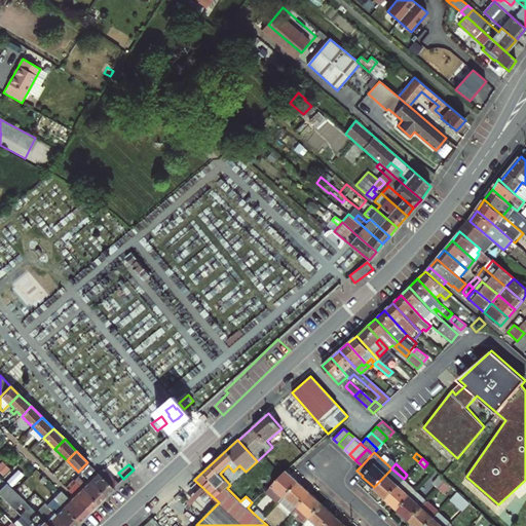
[(89,480),(105,496),(113,488),(108,483),(91,466),(83,475),(89,480)]
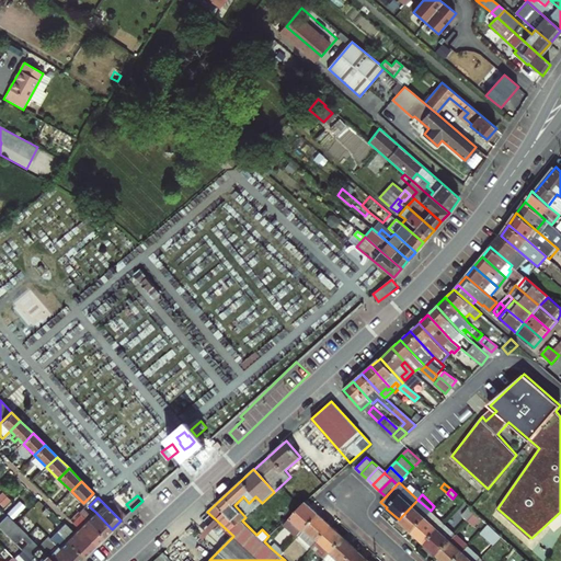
[(115,515),(121,521),(126,515),(110,499),(104,504),(115,515)]
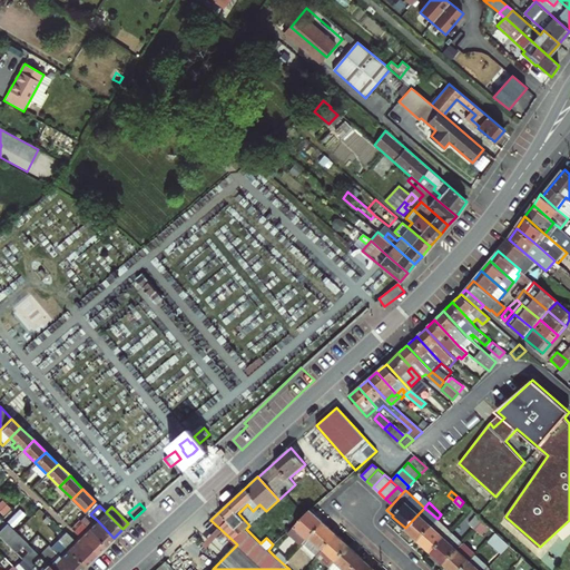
[(405,528),(418,540),(438,519),(424,508),(405,528)]
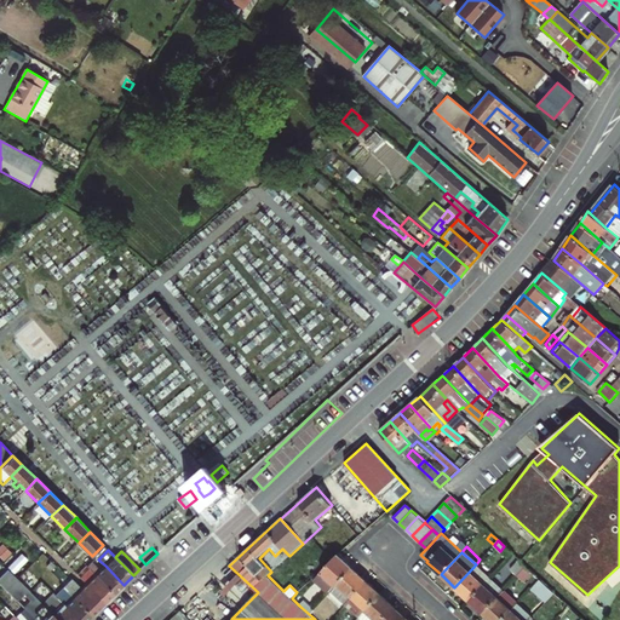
[(329,593),(332,590),(352,568),(338,555),(315,580),(329,593)]
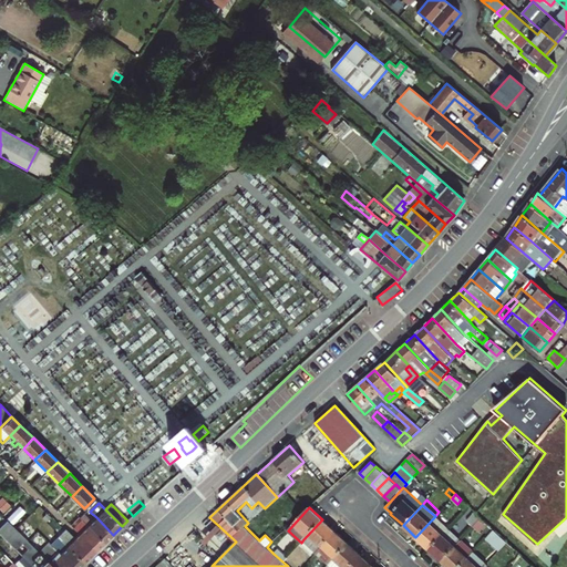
[(480,517),(474,512),(466,519),(473,525),(480,517)]
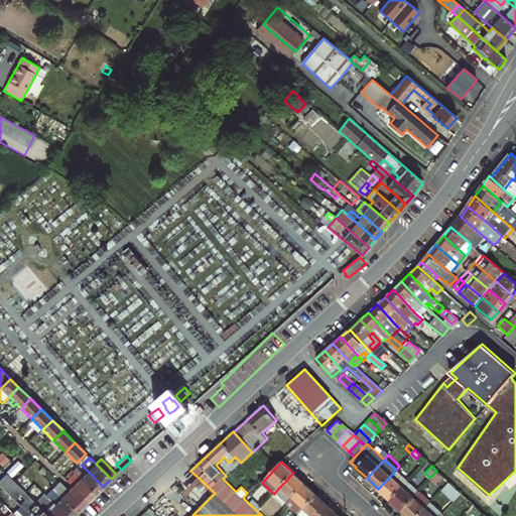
[(76,475),(80,479),(96,494),(103,487),(88,471),(84,475),(76,468),(73,471),(76,475)]
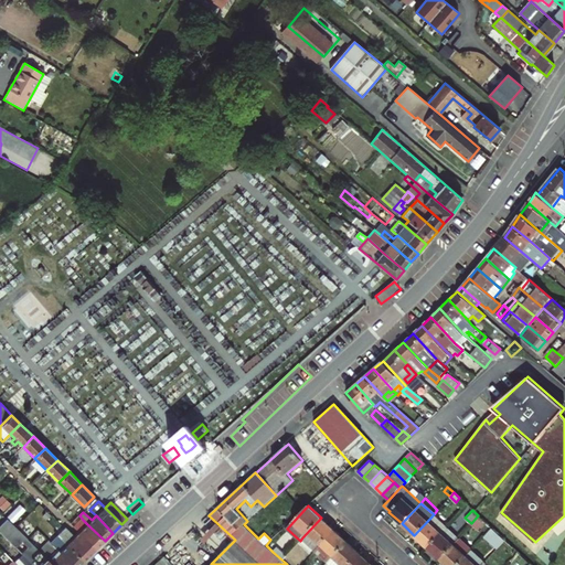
[(434,514),(414,535),(427,546),(446,525),(434,514)]
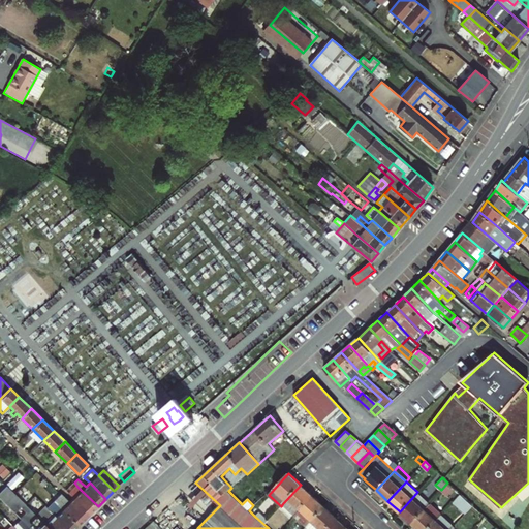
[(447,483),(441,490),(447,496),(454,488),(447,483)]
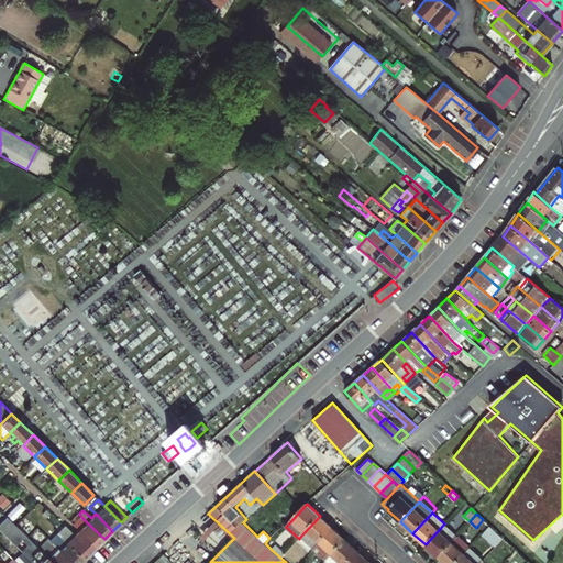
[(313,548),(332,527),(320,516),(301,536),(313,548)]
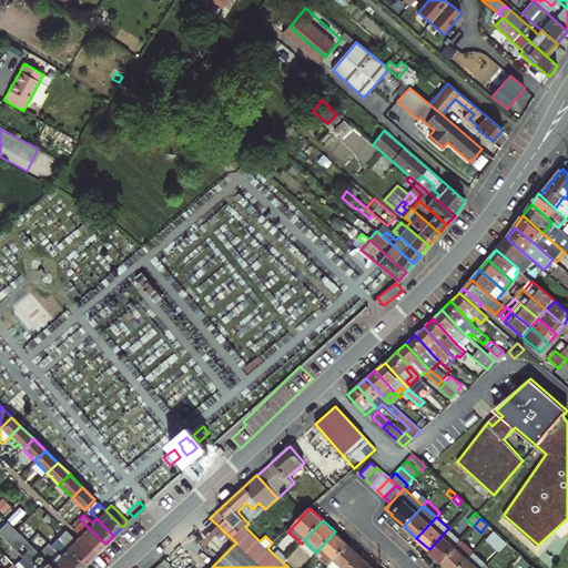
[(74,530),(80,536),(97,553),(105,544),(88,527),(83,523),(74,530)]
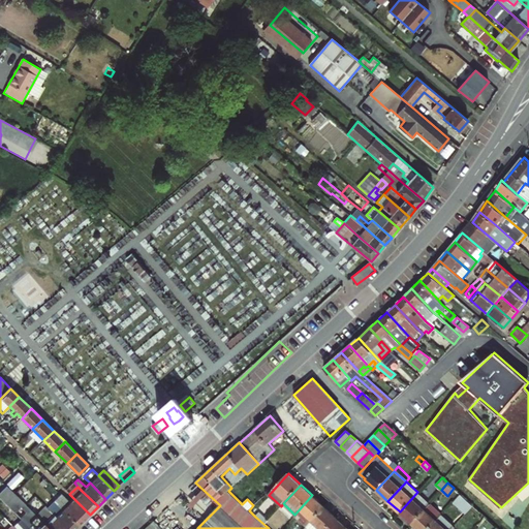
[(417,492),(400,511),(411,523),(429,503),(417,492)]
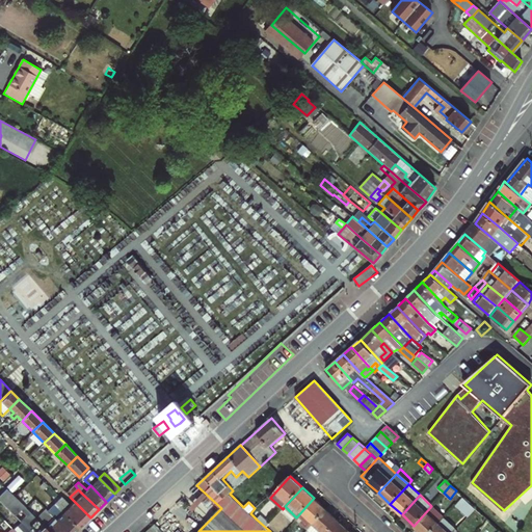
[(12,513),(28,529),(31,531),(50,531),(36,519),(15,497),(5,506),(12,513)]
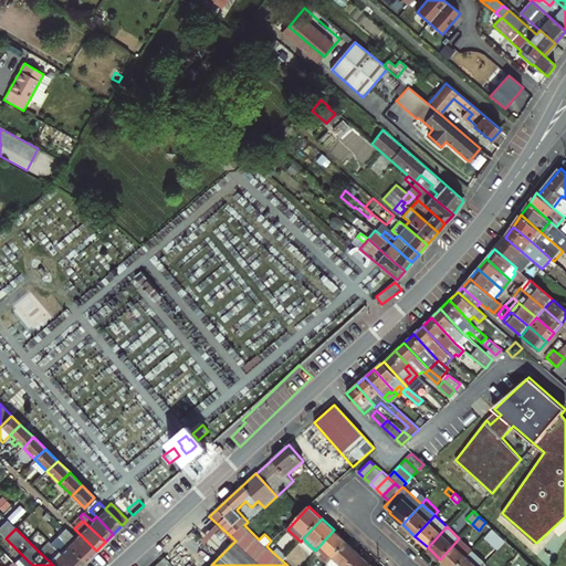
[(66,528),(61,534),(86,561),(92,555),(75,538),(66,528)]
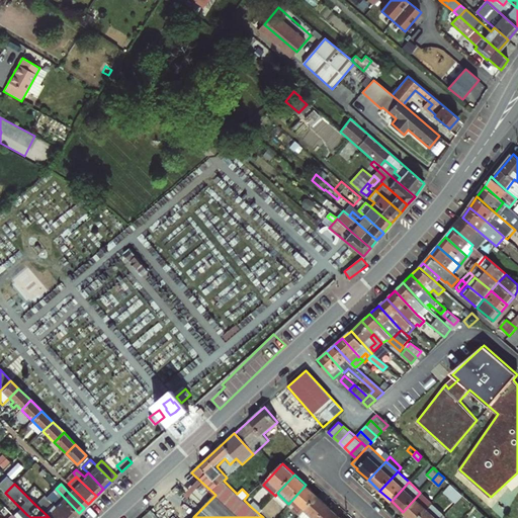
[(451,484),(444,492),(455,503),(462,495),(451,484)]
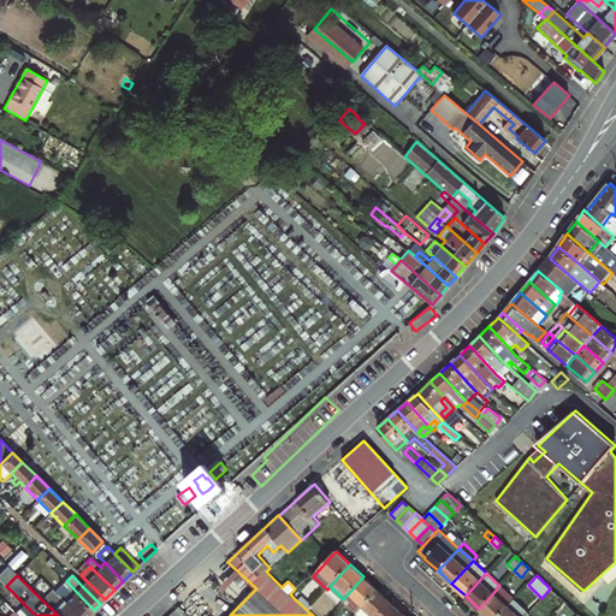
[(343,600),(356,612),(377,590),(363,576),(343,599),(343,600)]
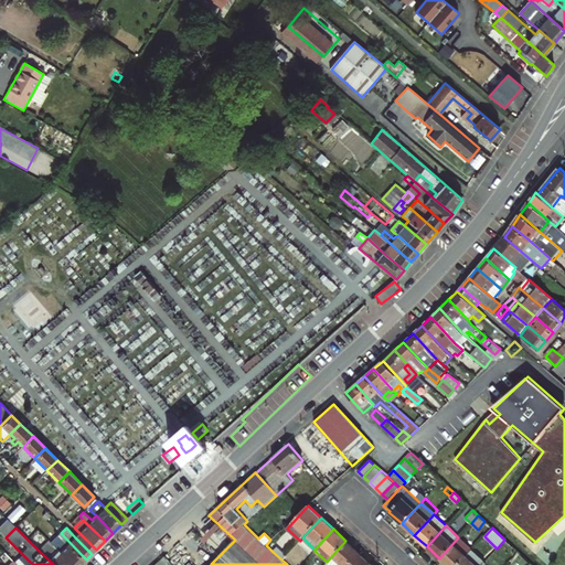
[(61,533),(59,535),(63,541),(84,562),(86,560),(61,533)]
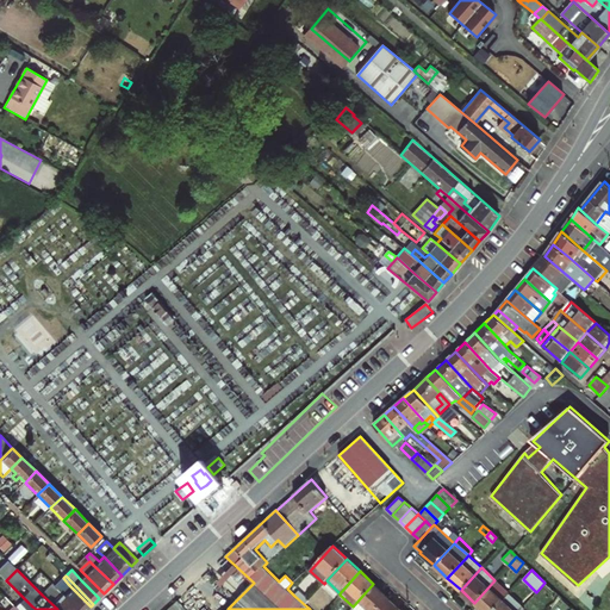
[(86,576),(81,580),(99,598),(104,593),(86,576)]
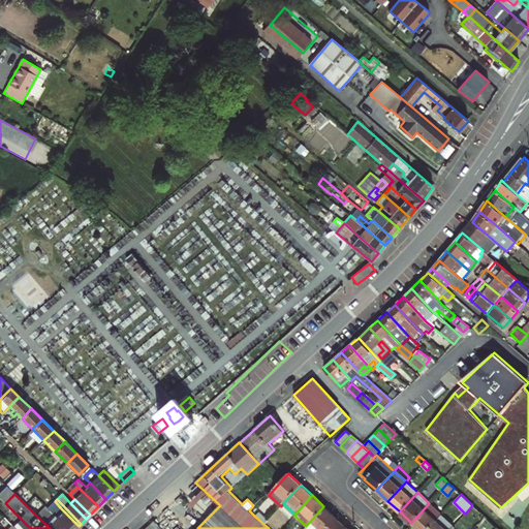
[(55,501),(48,508),(67,528),(74,528),(79,526),(59,506),(55,501)]
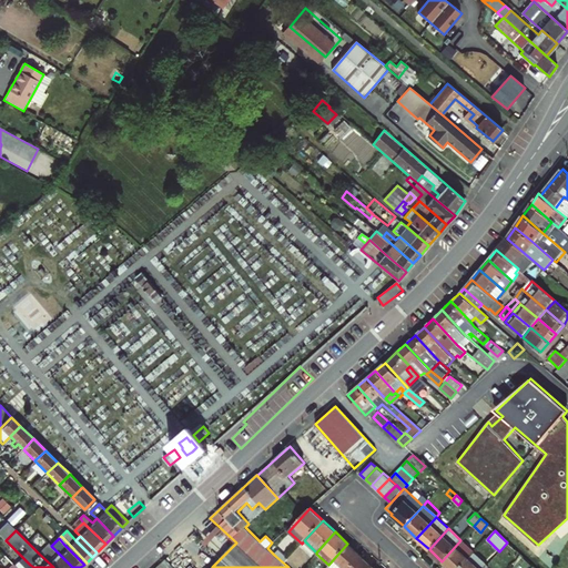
[(6,540),(1,544),(9,551),(13,548),(6,540)]
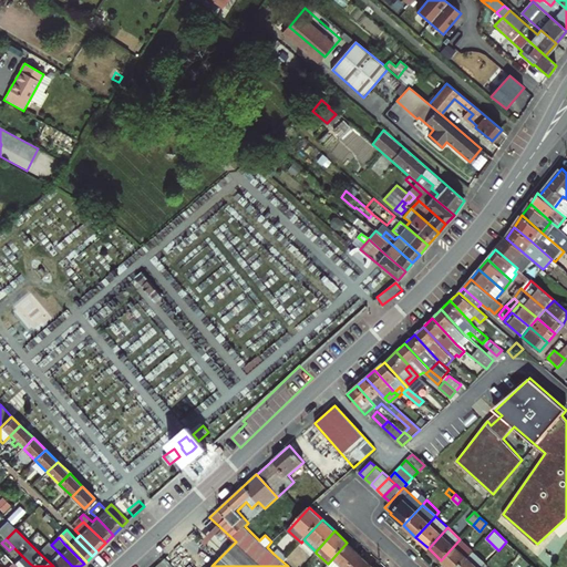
[(441,560),(447,566),(459,566),(473,552),(460,539),(441,560)]
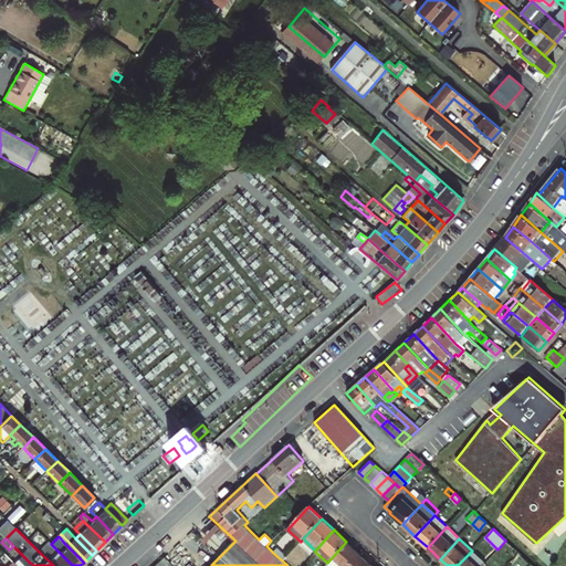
[(48,542),(39,552),(53,565),(72,565),(51,544),(48,542)]
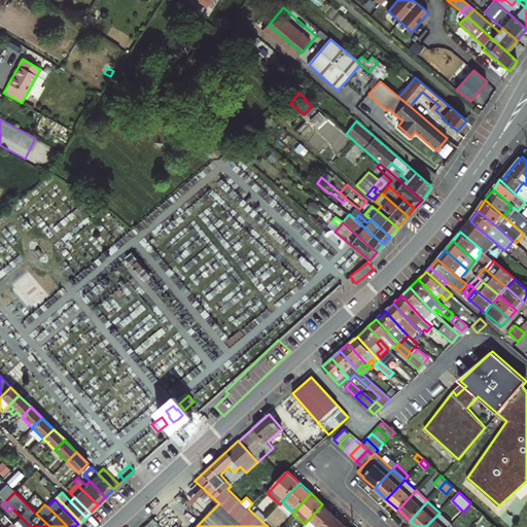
[(322,504),(305,524),(308,526),(323,526),(335,515),(322,504)]
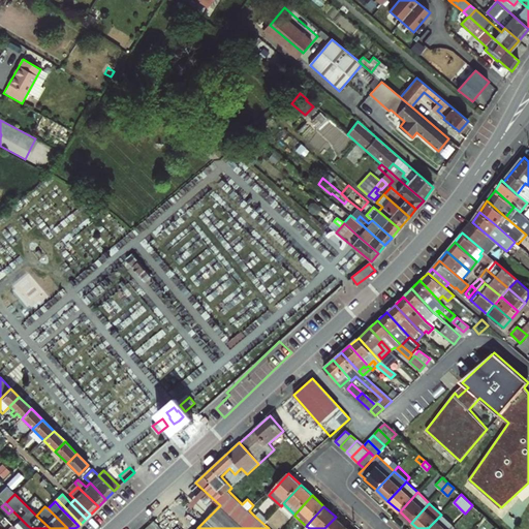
[(31,528),(28,526),(12,510),(8,514),(22,528),(31,528)]
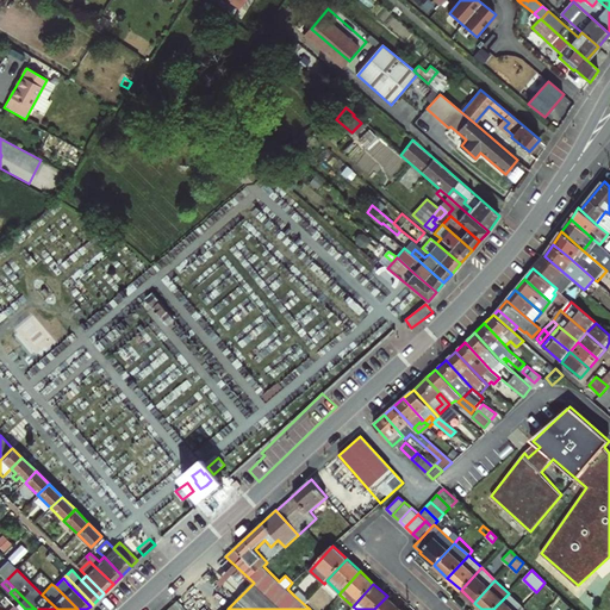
[(299,590),(294,596),(304,604),(309,599),(299,590)]
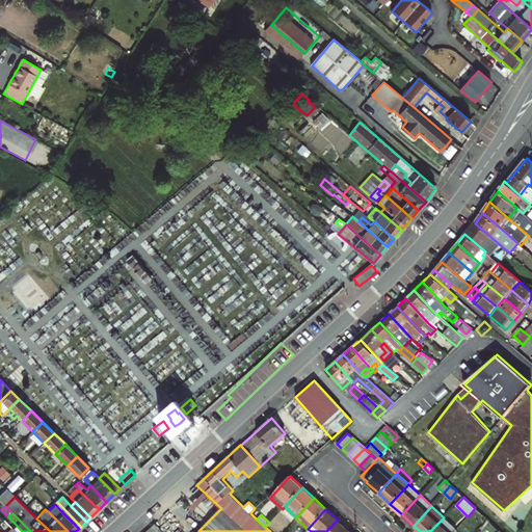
[(444,517),(430,531),(453,531),(456,529),(444,517)]
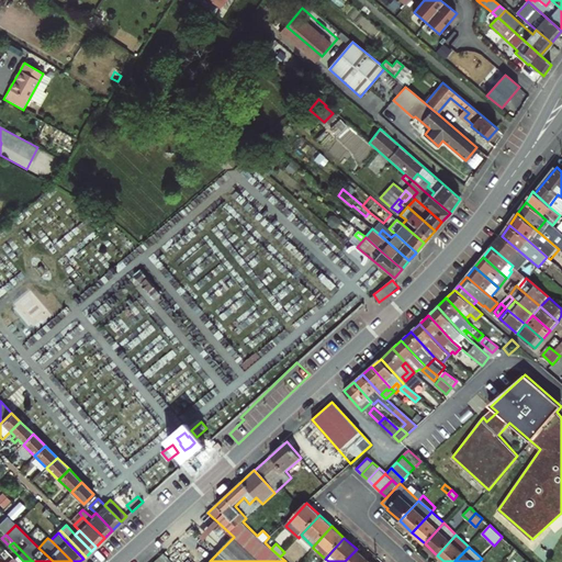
[(345,561),(369,561),(370,561),(357,549),(345,561)]
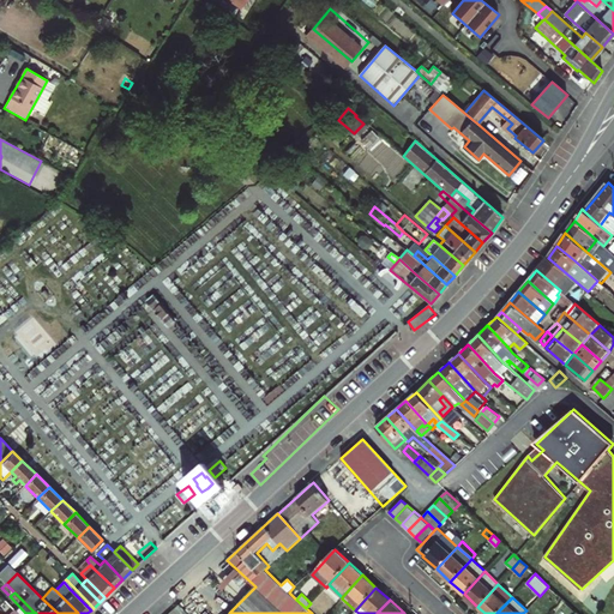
[(321,613),(311,603),(306,608),(312,613),(321,613)]
